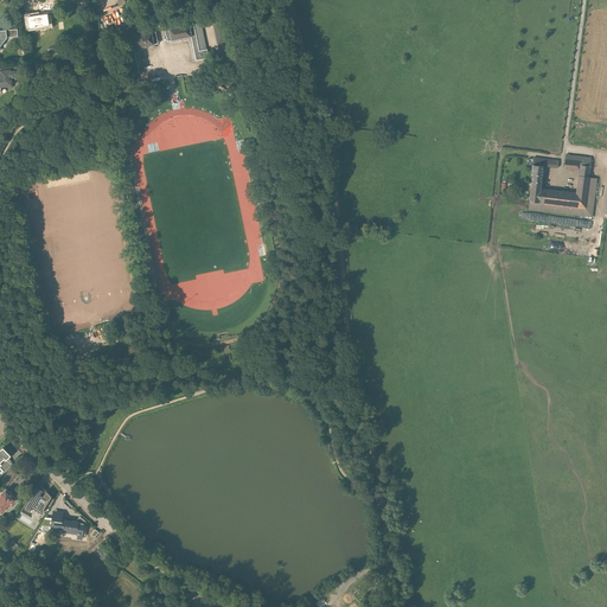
[(147,0),(139,2),(139,6),(144,5),(146,16),(145,17),(145,19),(147,19),(147,21),(152,20),(147,0)]
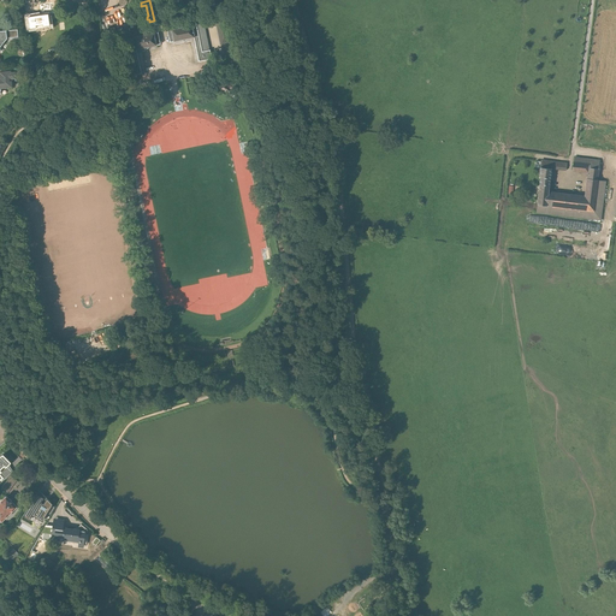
[(49,13),(49,15),(53,13),(52,4),(40,5),(41,15),(49,13)]
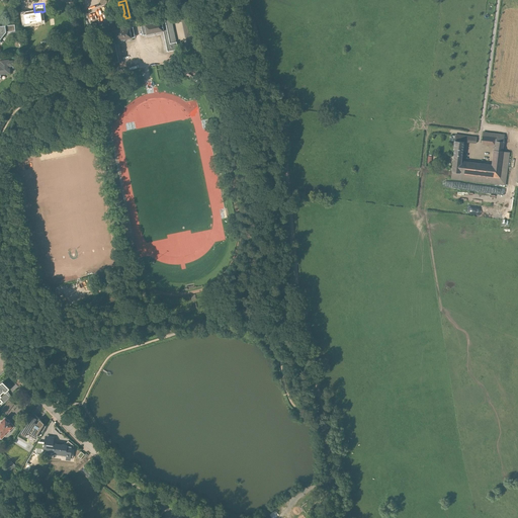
[(188,10),(180,11),(185,36),(193,35),(188,10)]
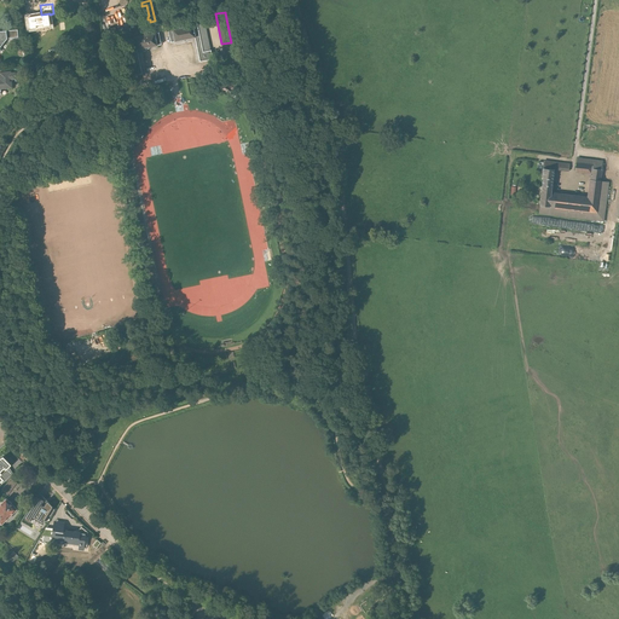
[(50,15),(50,13),(41,15),(25,17),(28,30),(52,27),(50,15)]
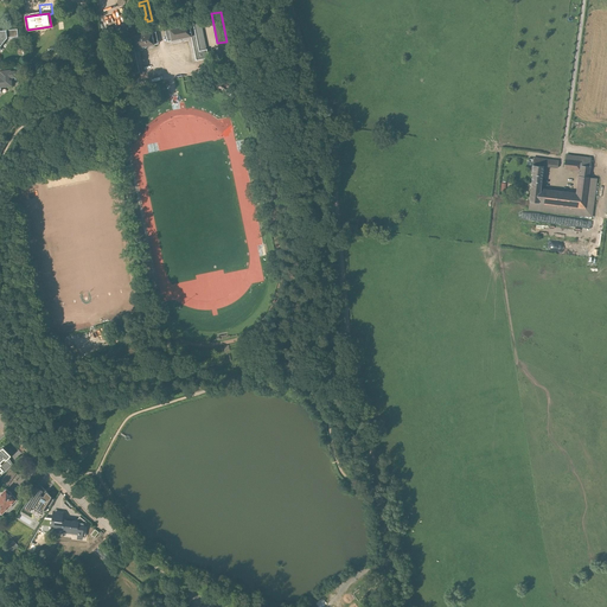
[(193,24),(165,30),(167,42),(179,39),(180,40),(181,40),(184,40),(184,38),(191,37),(196,61),(209,58),(206,50),(200,24),(193,25),(193,24)]
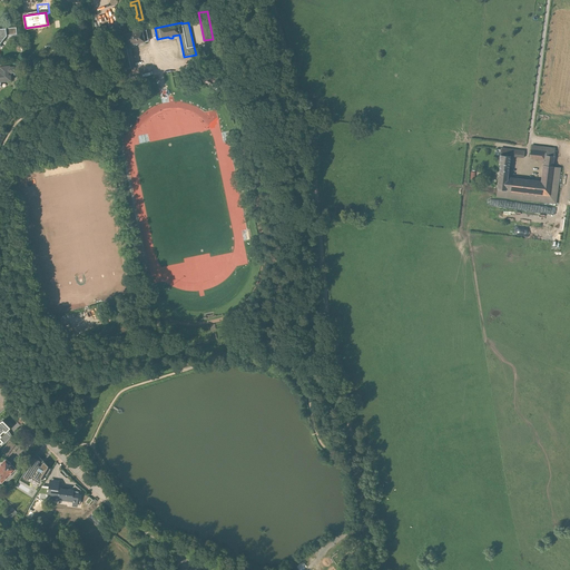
[(17,28),(0,29),(0,45),(8,36),(18,35),(17,28)]
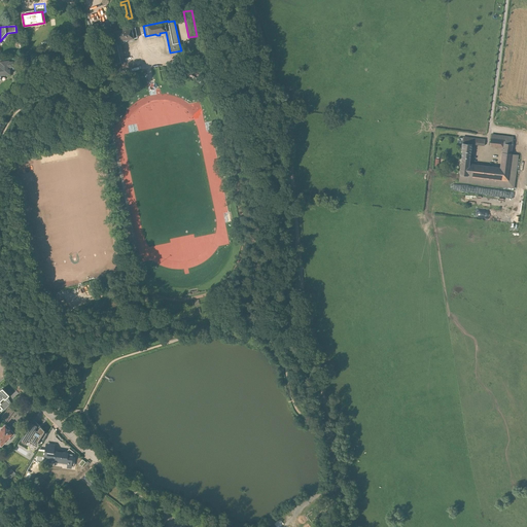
[(0,81),(2,81),(1,76),(9,75),(8,68),(13,68),(13,70),(19,69),(19,62),(0,62),(0,81)]
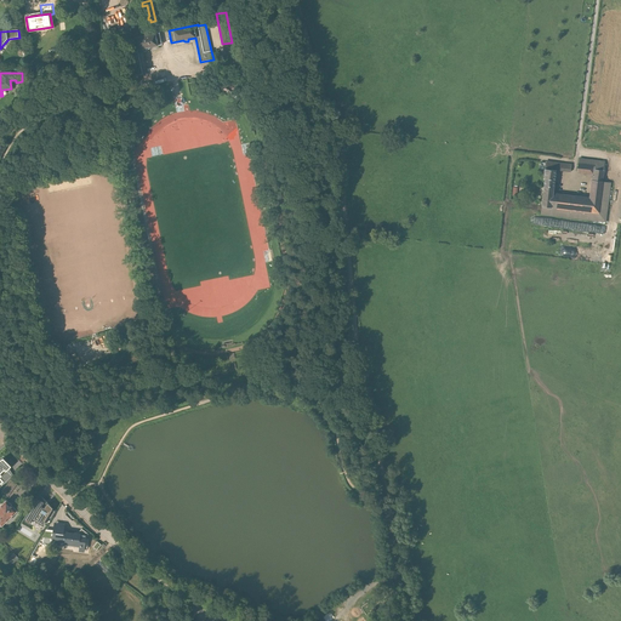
[(120,80),(112,83),(114,91),(123,90),(120,80)]
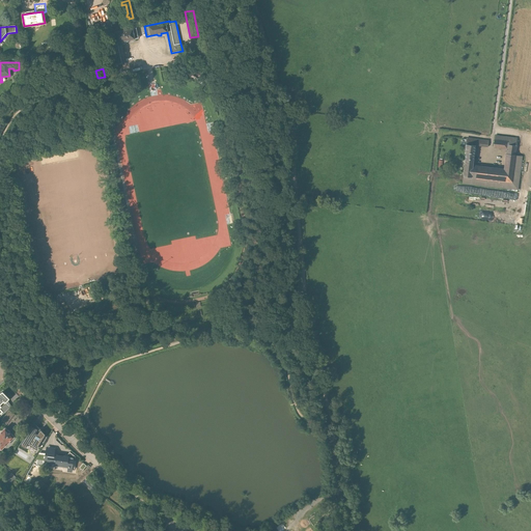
[(496,136),(495,148),(507,150),(507,155),(515,156),(518,139),(496,136)]
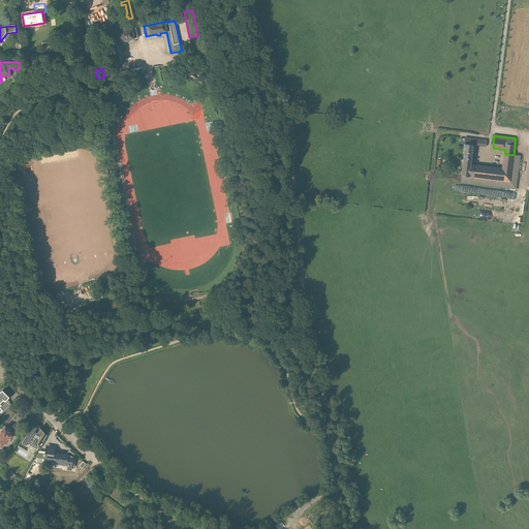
[(466,138),(465,146),(474,147),(487,148),(488,141),(466,138)]
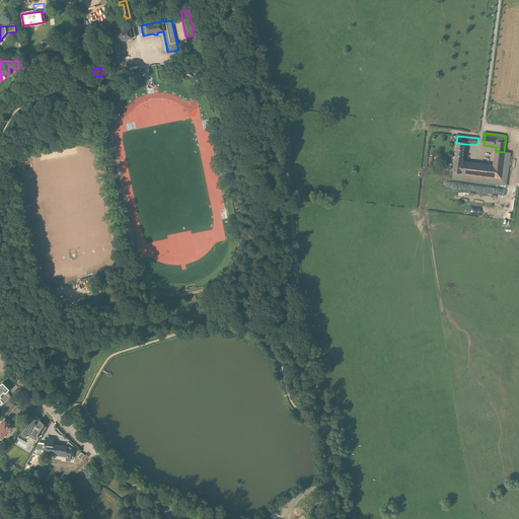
[(465,144),(456,143),(452,179),(507,187),(511,153),(504,152),(496,151),(494,165),(463,162),(465,144)]
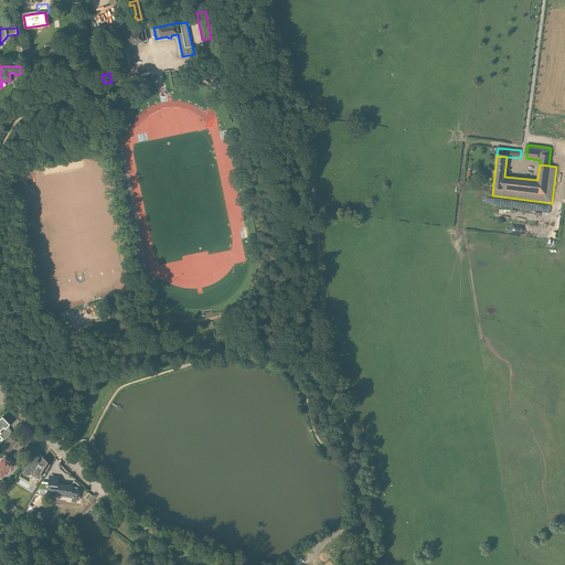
[(241,227),(242,237),(249,237),(248,226),(241,227)]
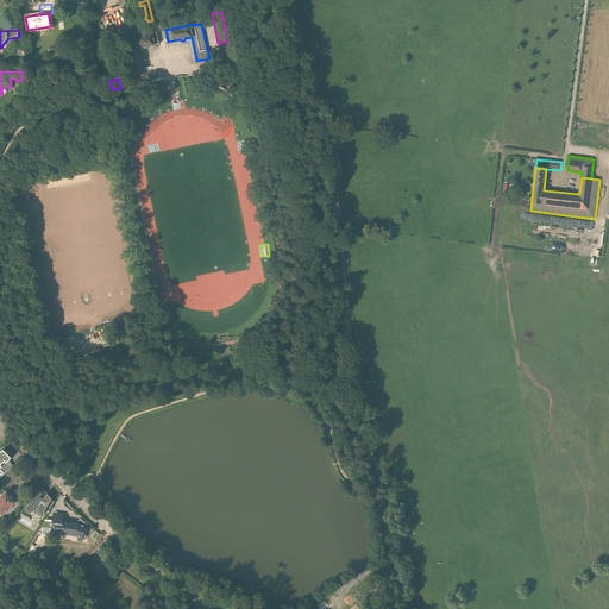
[(11,458),(2,450),(0,452),(0,463),(2,466),(11,458)]
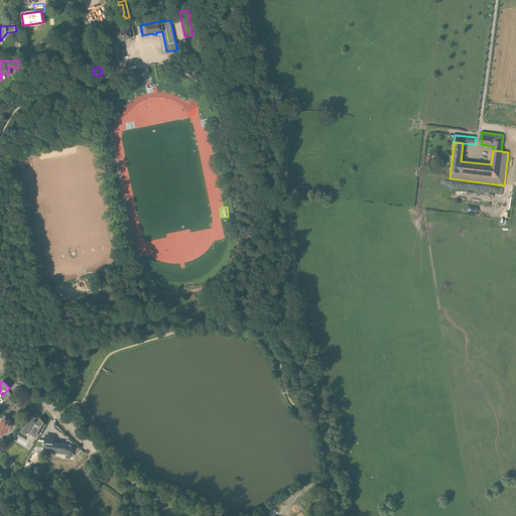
[(2,407),(5,410),(9,406),(11,406),(14,402),(9,399),(2,407)]
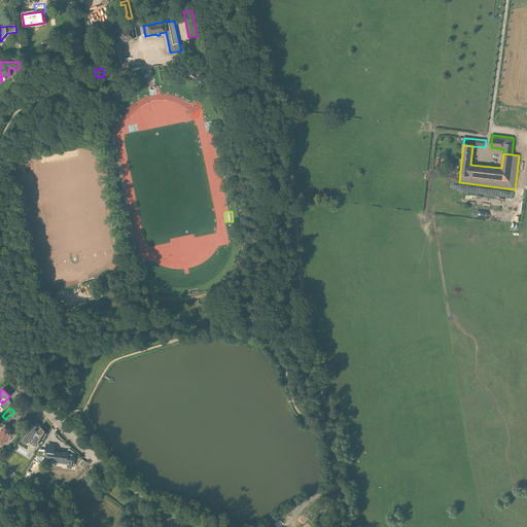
[(15,432),(6,423),(0,428),(0,442),(2,445),(15,432)]
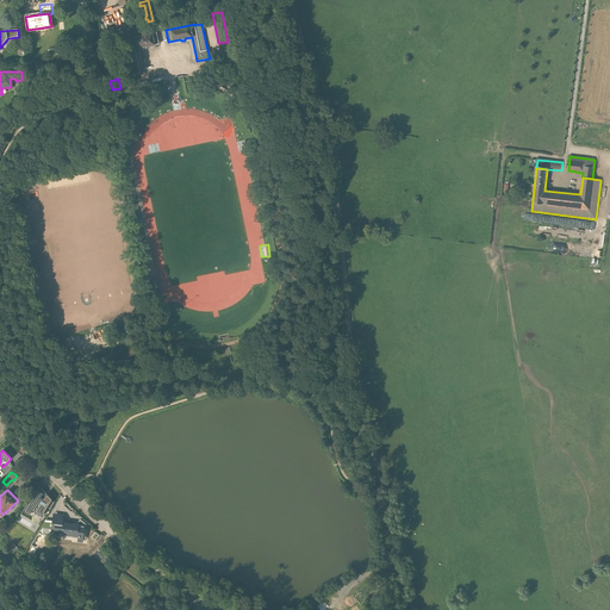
[(36,497),(27,505),(35,511),(41,506),(43,504),(36,497)]
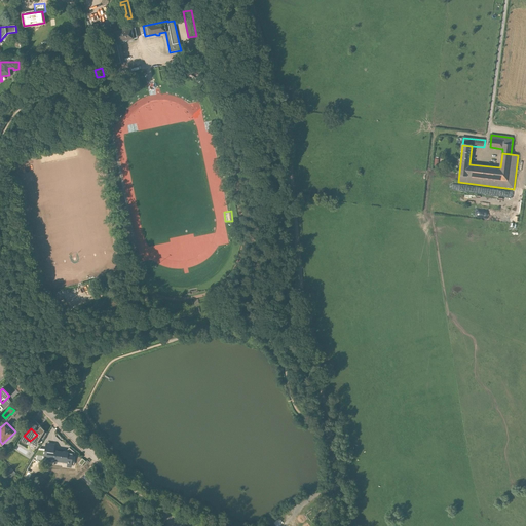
[(57,444),(47,443),(46,449),(45,452),(45,457),(48,457),(47,460),(54,461),(55,460),(68,462),(67,467),(72,468),(74,455),(69,454),(69,452),(55,450),(57,444)]
